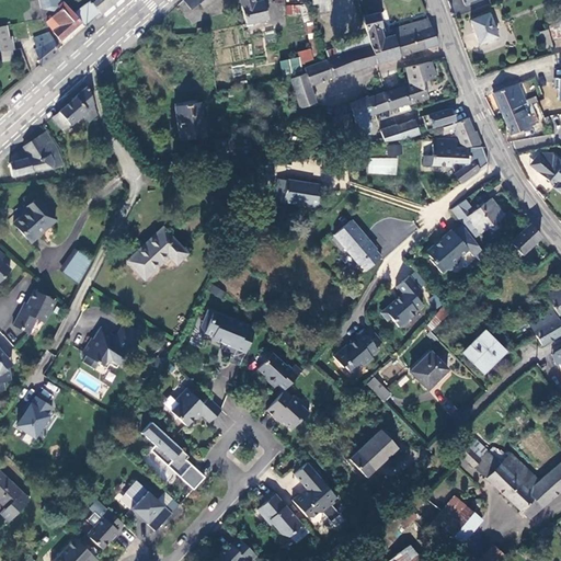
[(98,11),(100,13),(113,2),(115,0),(94,0),(91,3),(98,11)]
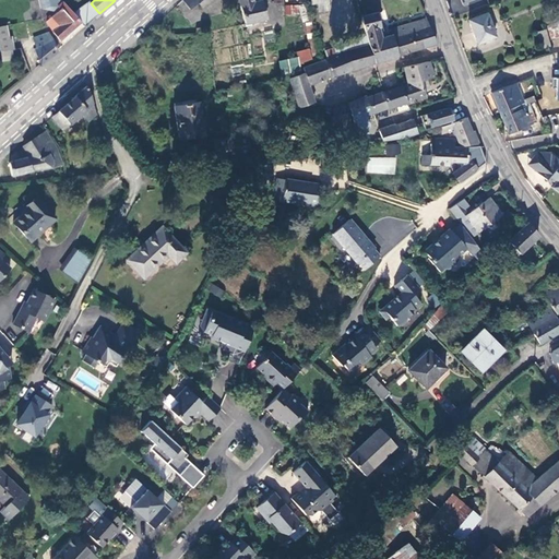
[(181,0),(182,0),(190,10),(200,2),(202,3),(205,0),(181,0)]
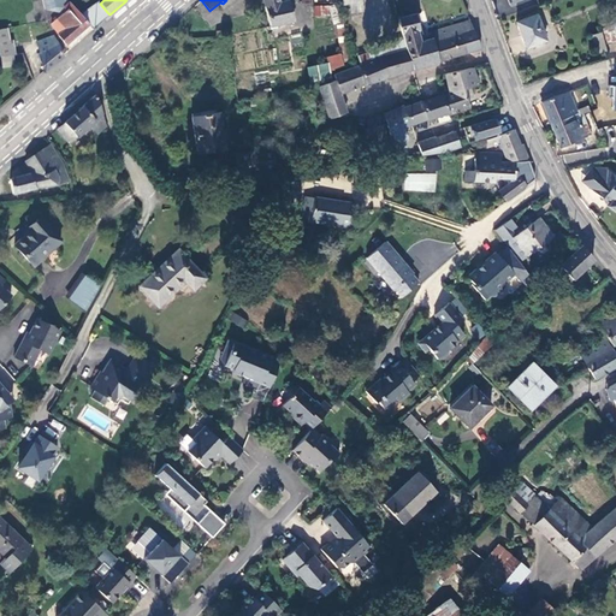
[(264,0),(271,27),(294,22),(289,0),(280,3),(279,0),(264,0)]
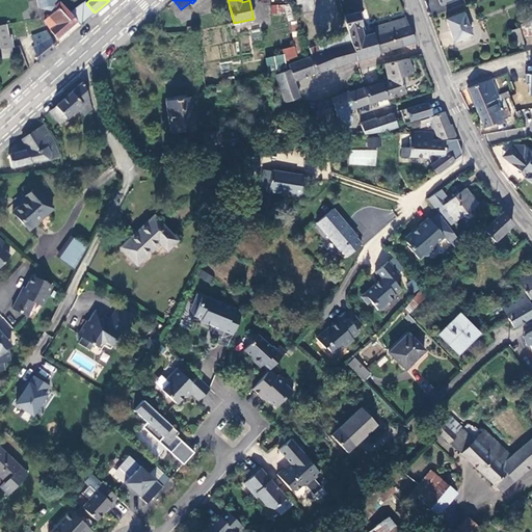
[(303,11),(313,10),(311,0),(296,0),(297,4),(302,4),(303,11)]
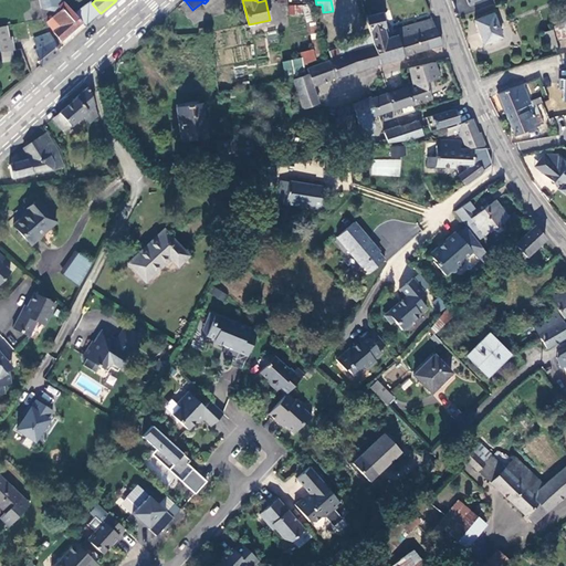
[(75,13),(74,13),(82,23),(83,24),(98,11),(92,3),(91,1),(81,9),(75,3),(71,7),(75,13)]
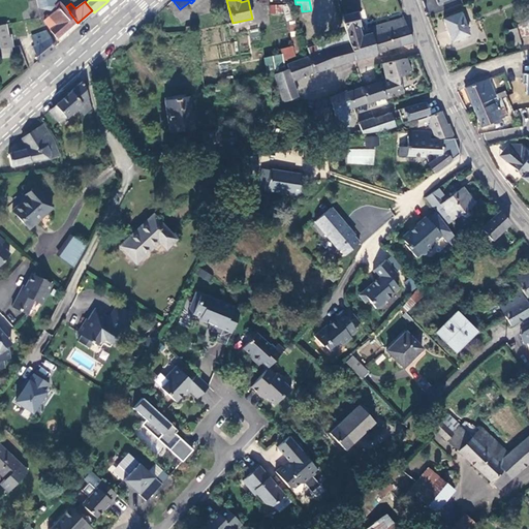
[(43,20),(48,30),(56,38),(76,22),(69,12),(60,2),(55,6),(57,9),(43,20)]
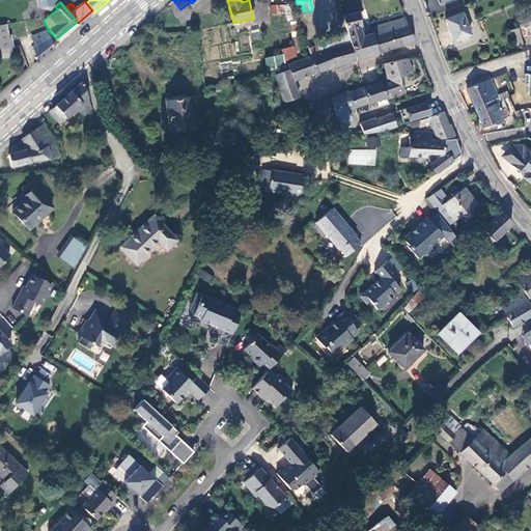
[(285,15),(288,22),(289,21),(290,21),(295,20),(290,4),(284,5),(270,6),(271,15),(285,15)]
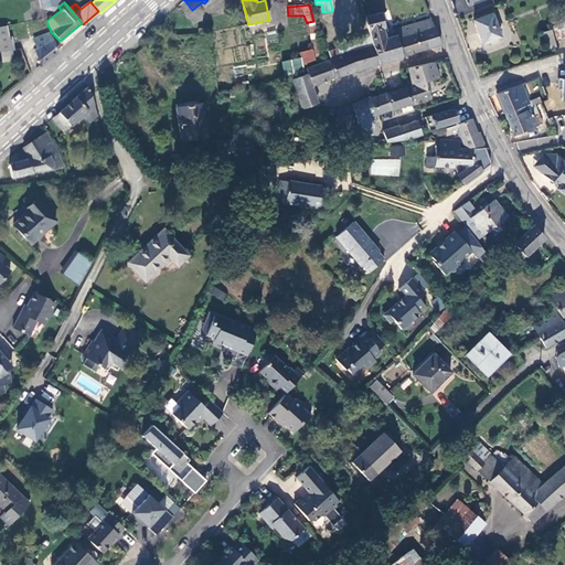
[(500,36),(491,13),(473,20),(482,43),(500,36)]
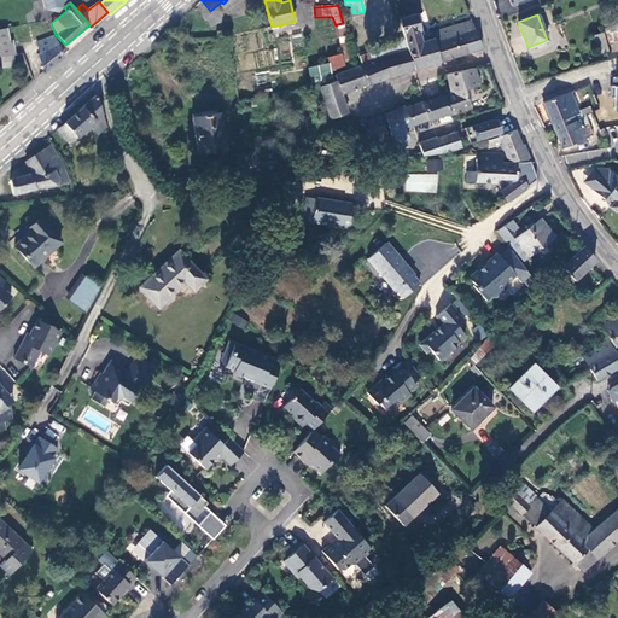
[(415,16),(398,18),(403,35),(418,30),(419,30),(415,16)]
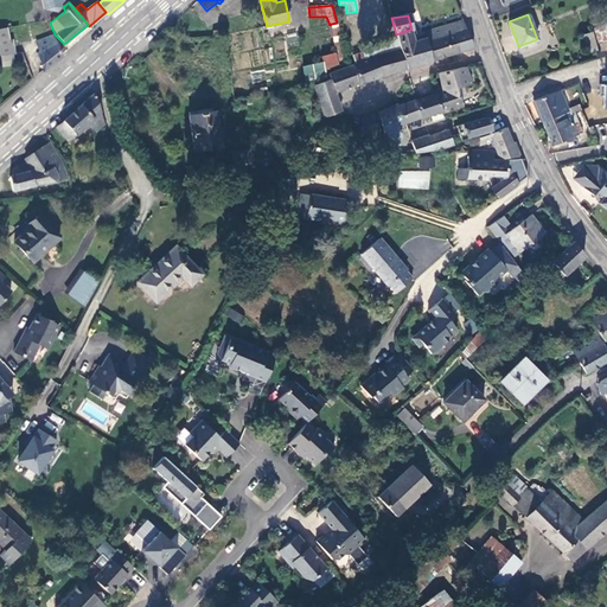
[(466,31),(462,20),(460,21),(425,32),(426,38),(427,42),(432,61),(472,49),(466,31)]
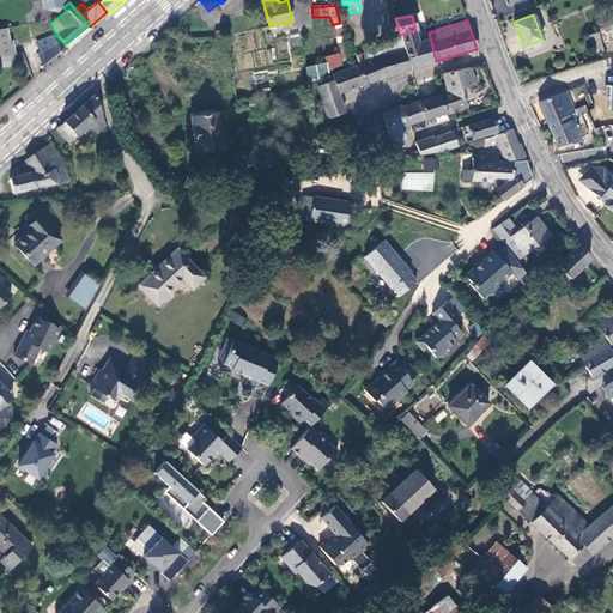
[(612,22),(599,29),(605,43),(612,41),(612,22)]
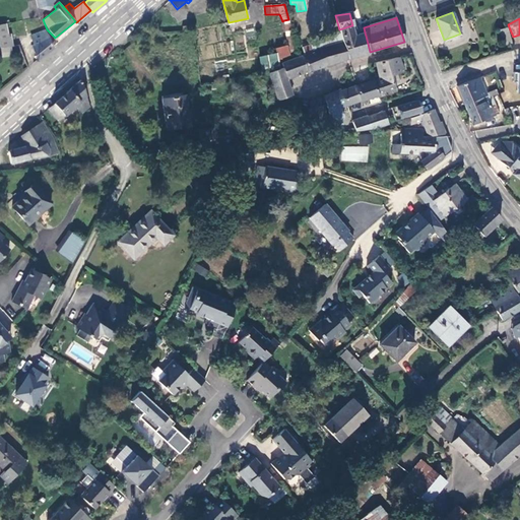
[(288,19),(284,20),(287,45),(275,49),(276,54),(277,59),(296,54),(288,19)]
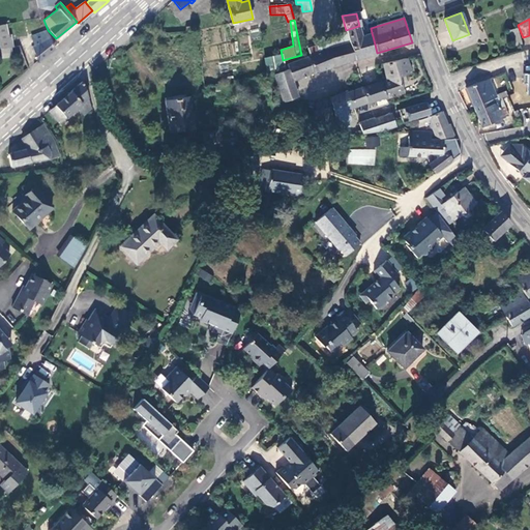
[(6,25),(0,25),(0,48),(13,47),(12,46),(10,35),(8,35),(6,25)]
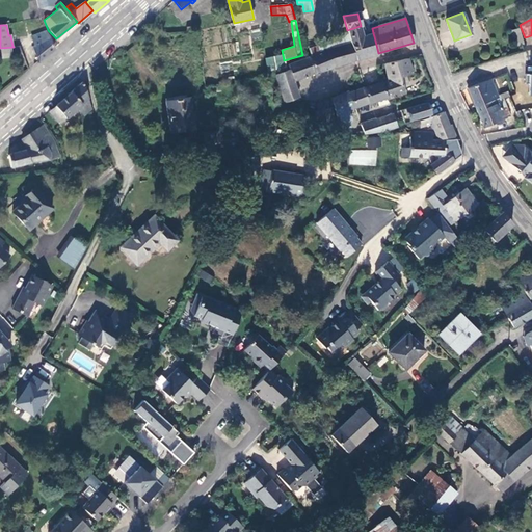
[(356,60),(378,53),(374,36),(373,33),(363,36),(360,26),(347,30),(348,34),(349,40),(350,44),(356,60)]
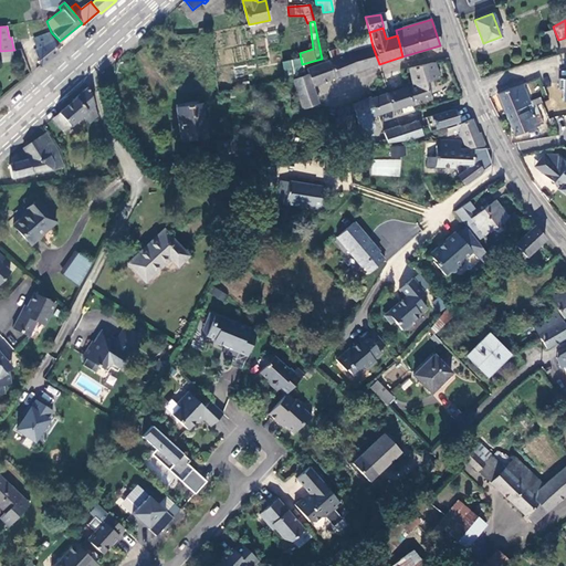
[(544,32),(548,49),(557,46),(553,30),(544,32)]
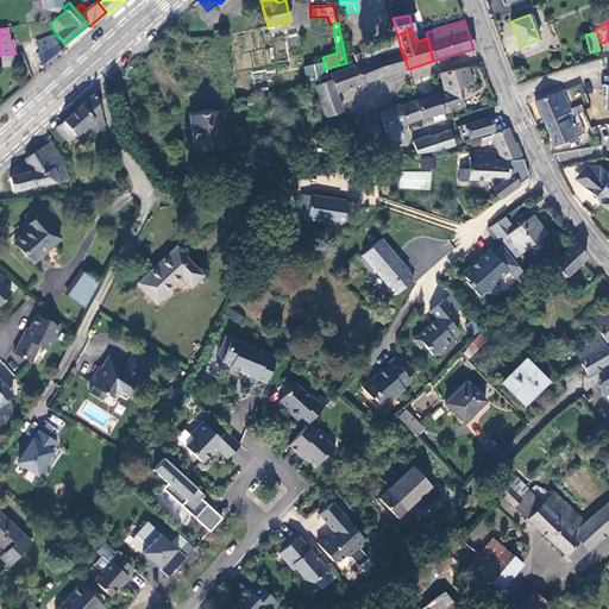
[(39,51),(37,52),(44,70),(62,54),(54,36),(37,42),(39,51)]
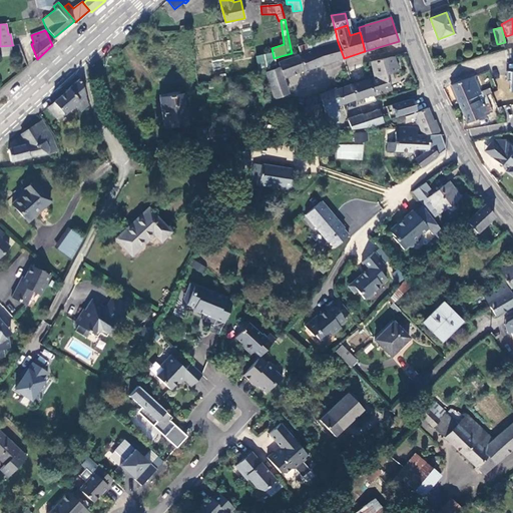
[(336,33),(306,41),(306,44),(309,52),(338,42),(337,38),(336,33)]
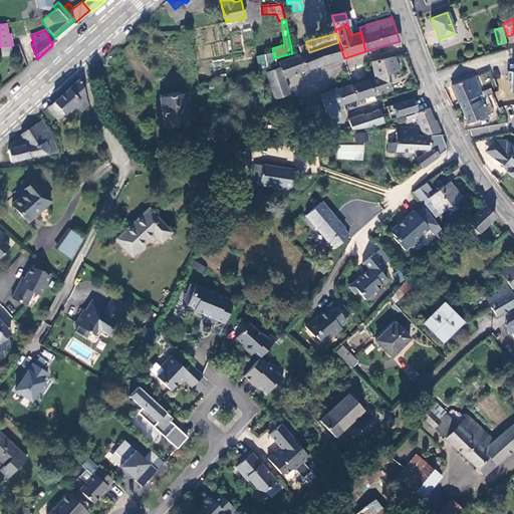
[(284,77),(344,58),(338,42),(309,52),(300,55),(294,56),(278,62),(280,67),(284,77)]
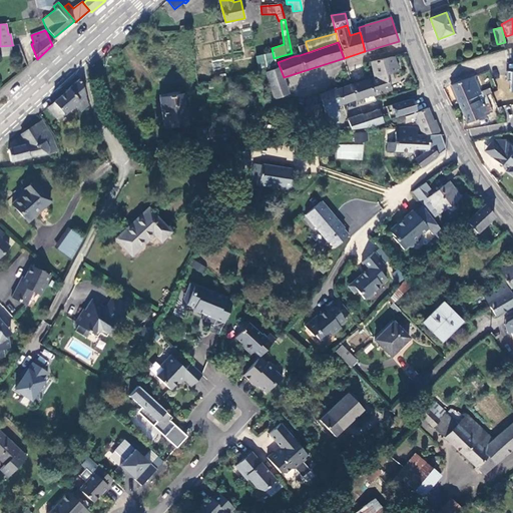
[(298,46),(300,55),(309,52),(306,44),(298,46)]
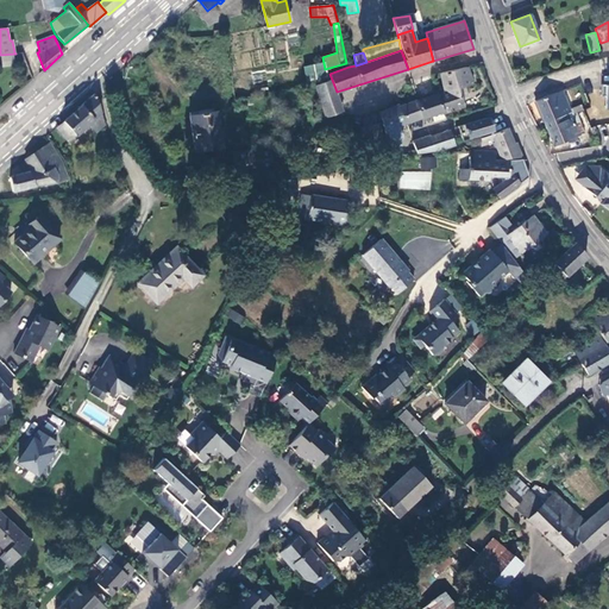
[(325,69),(324,63),(303,67),(307,81),(327,76),(325,69)]
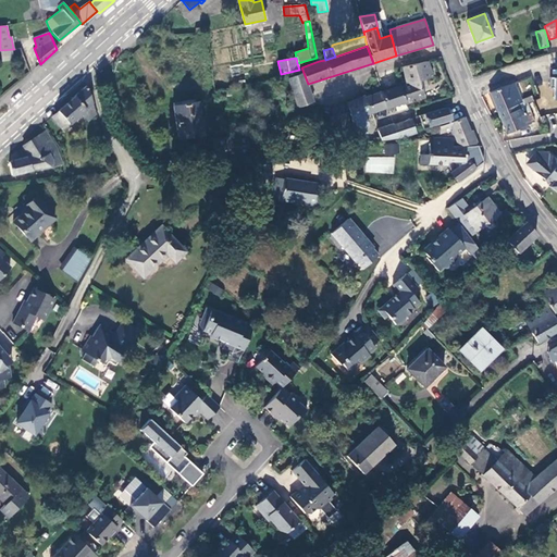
[(406,84),(398,86),(405,103),(406,103),(424,98),(422,93),(419,82),(425,79),(432,77),(429,61),(401,67),(406,84)]
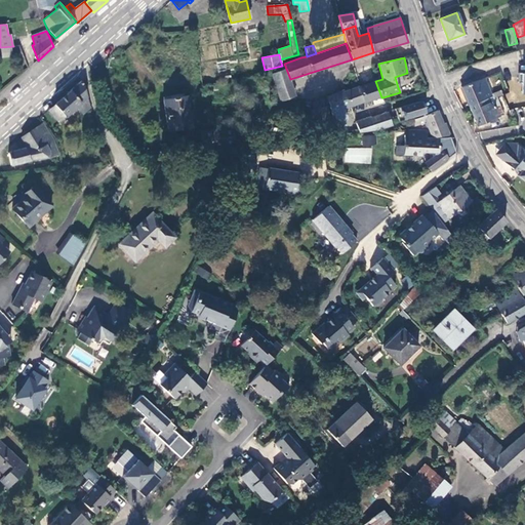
[(295,96),(290,79),(286,69),(272,74),(280,102),(295,96)]
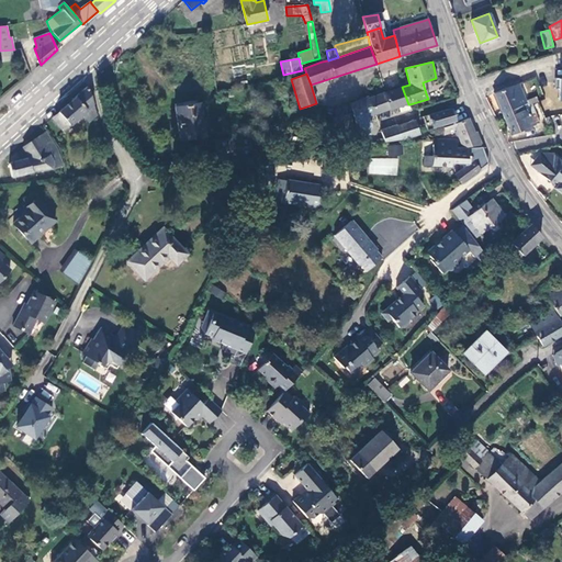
[(433,91),(429,80),(423,82),(426,93),(433,91)]
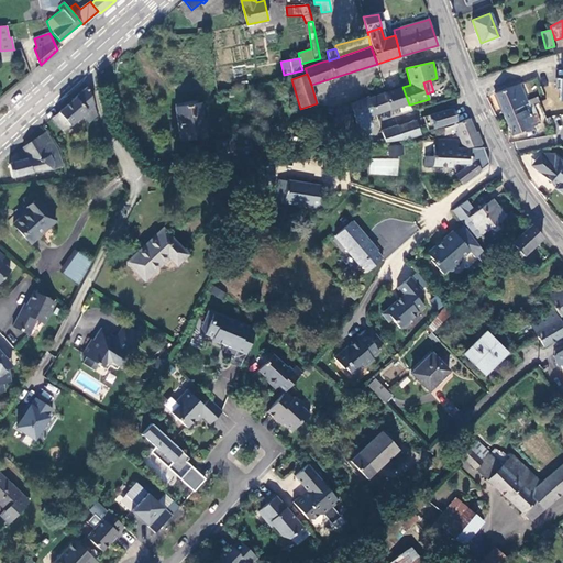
[(525,83),(520,85),(526,98),(530,97),(525,83)]
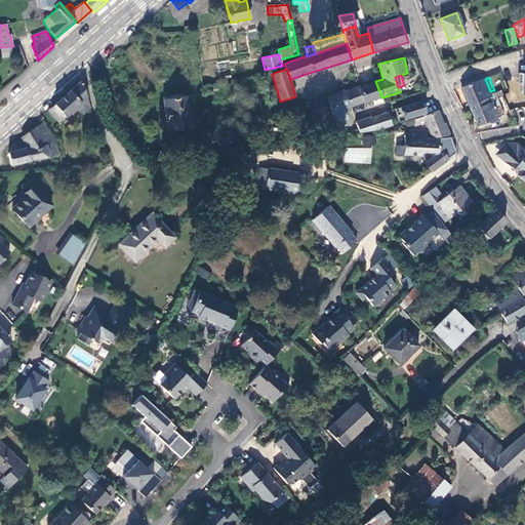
[(461,88),(470,107),(492,97),(491,94),(490,91),(485,79),(484,79),(461,88)]
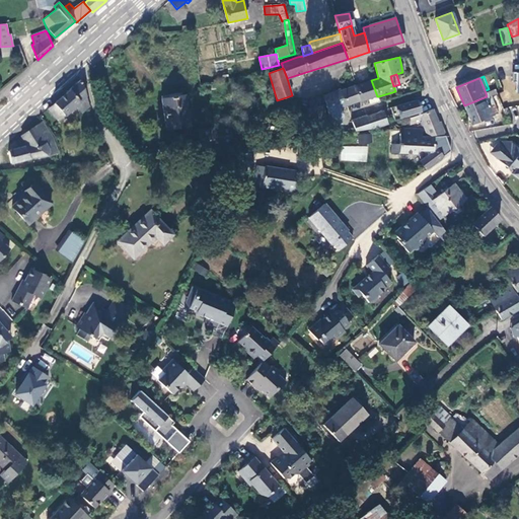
[(76,105),(86,96),(80,79),(47,109),(57,121),(76,105)]
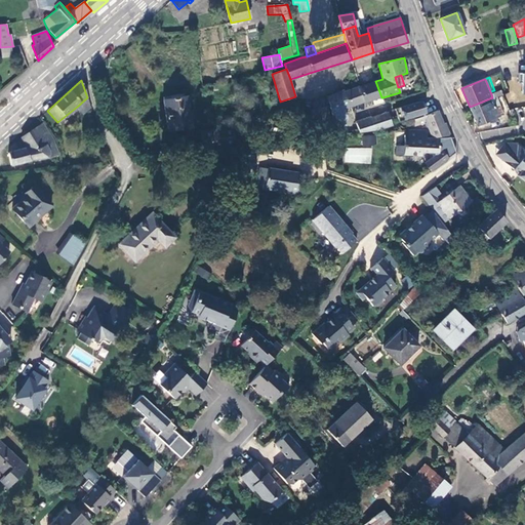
[(373,105),(385,102),(382,97),(381,97),(375,81),(360,86),(345,91),(350,107),(371,99),(373,105)]
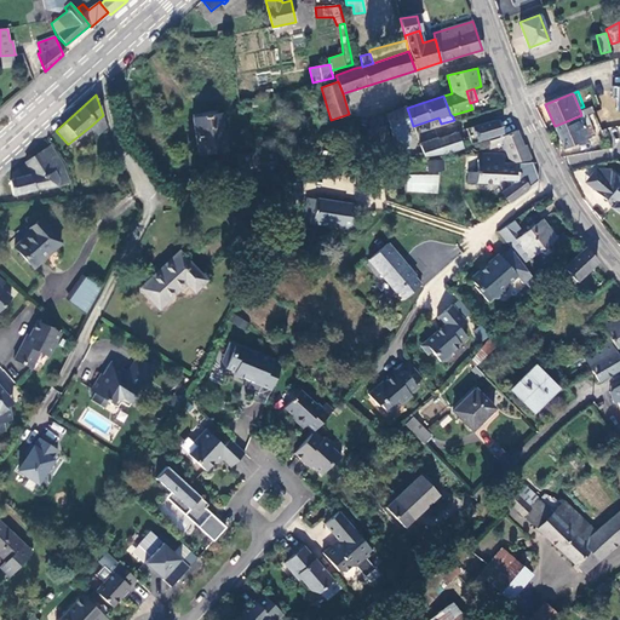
[(399,131),(413,126),(407,108),(407,107),(385,114),(401,158),(417,153),(412,141),(402,144),(399,131)]
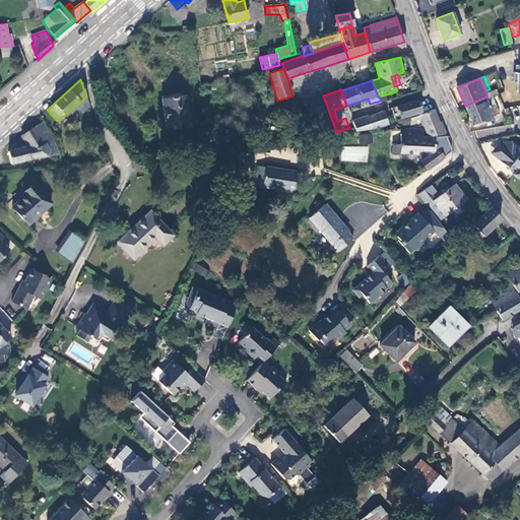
[(501,89),(497,90),(498,93),(502,104),(504,109),(513,106),(511,102),(506,103),(501,89)]
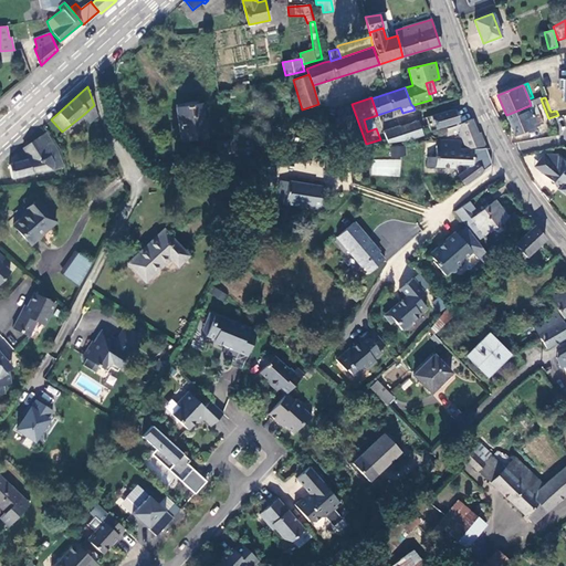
[(541,116),(546,113),(542,102),(532,106),(536,117),(541,116)]
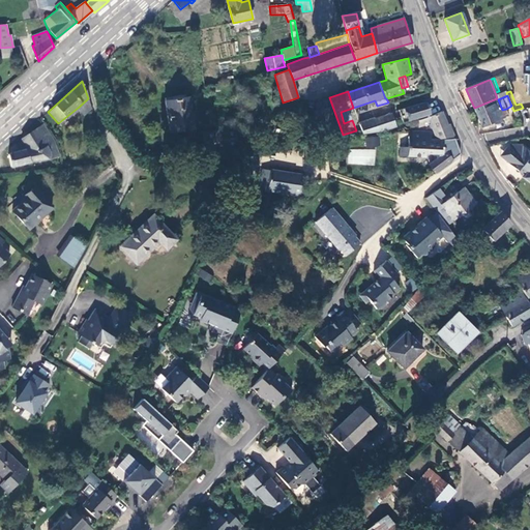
[(166,98),(169,133),(196,130),(193,96),(166,98)]
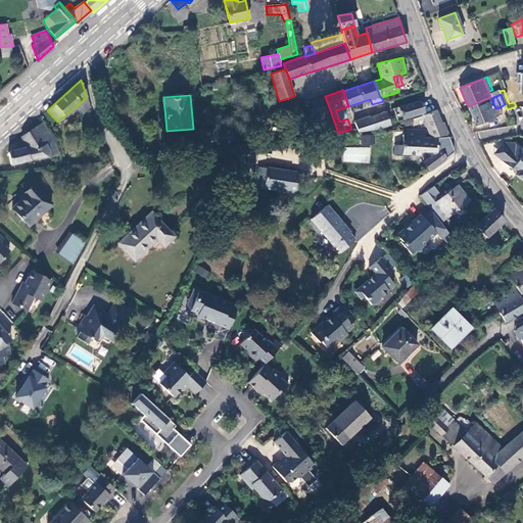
[(82,113),(90,106),(87,97),(77,106),(82,113)]
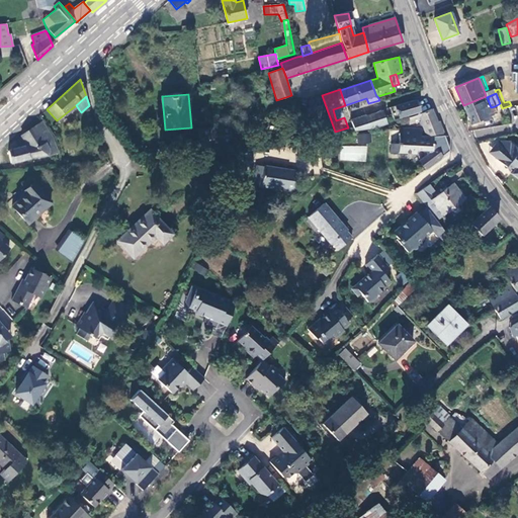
[(491,107),(487,97),(486,96),(463,105),(471,123),(498,113),(495,106),(491,107)]
